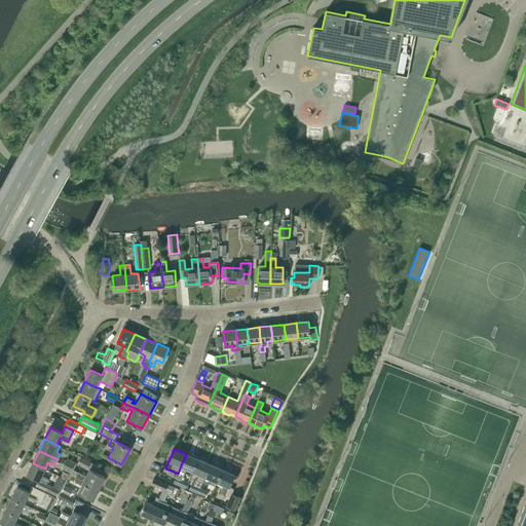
[(174,482),(183,486),(186,487),(188,482),(183,479),(186,473),(192,476),(193,472),(193,471),(198,459),(197,459),(198,457),(192,454),(191,456),(186,454),(181,465),(178,474),(174,482)]
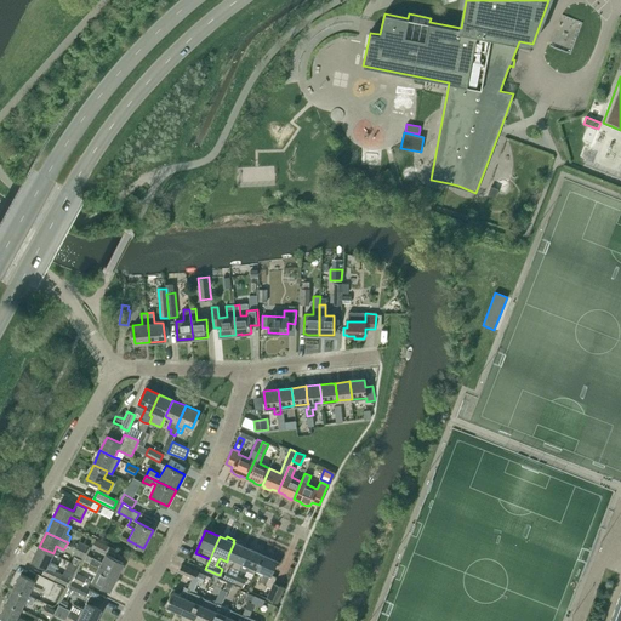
[(96,539),(91,547),(104,553),(108,546),(96,539)]
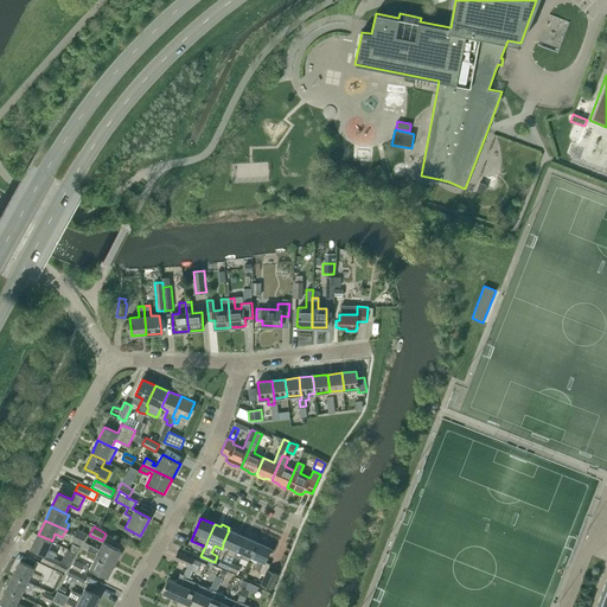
[(78,529),(75,535),(84,538),(87,534),(78,529)]
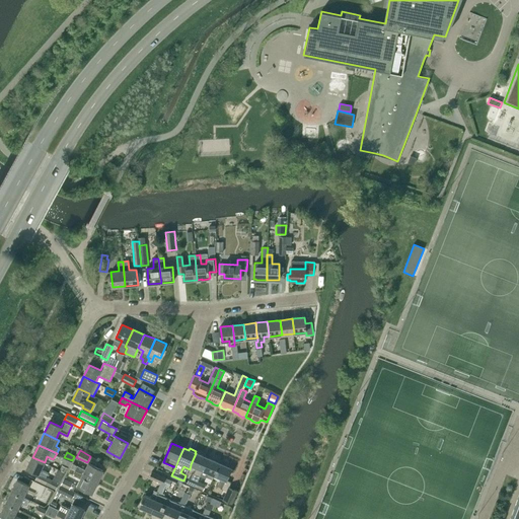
[(199,478),(200,476),(208,458),(196,453),(191,464),(191,465),(197,467),(193,476),(194,476),(193,478),(190,476),(188,483),(196,486),(198,480),(199,478)]
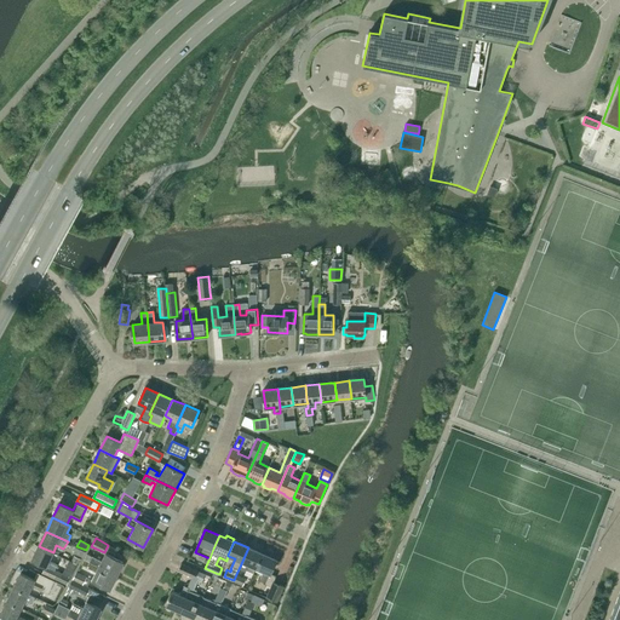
[(53,552),(39,546),(32,561),(46,567),(42,573),(67,585),(74,570),(70,569),(67,577),(55,570),(58,564),(49,561),(53,552)]
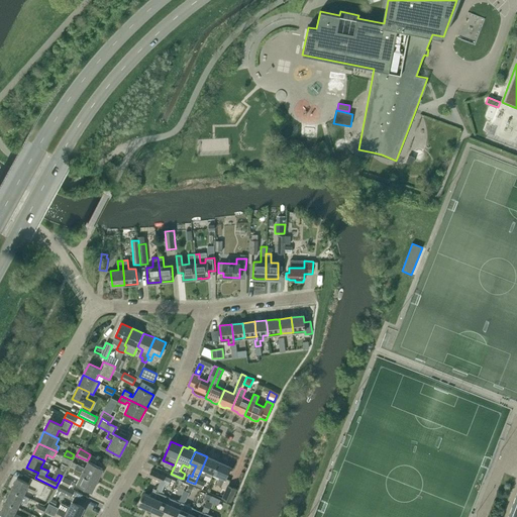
[(62,460),(69,464),(72,458),(64,455),(62,460)]
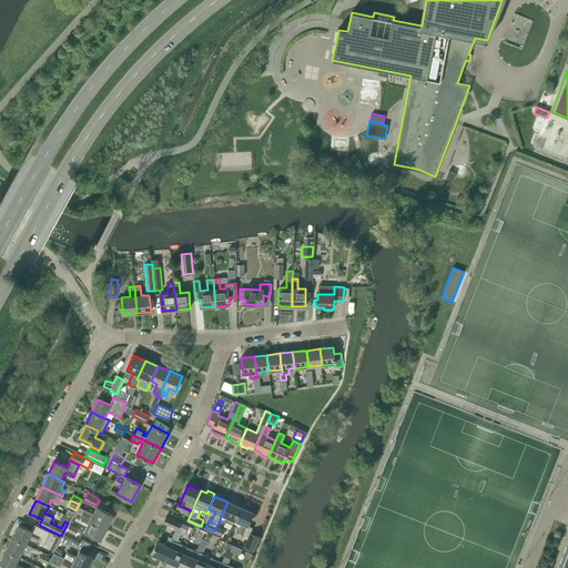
[(235,520),(241,507),(227,501),(219,521),(224,524),(225,523),(233,526),(235,520)]
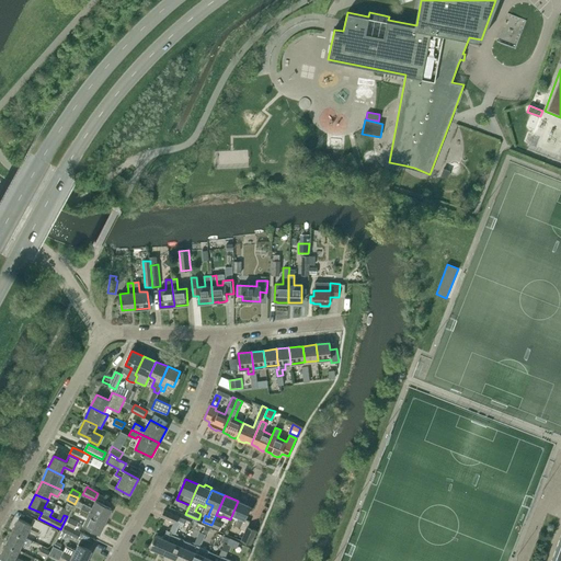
[(79,502),(77,506),(105,521),(109,516),(110,516),(112,512),(111,511),(112,508),(96,501),(93,508),(79,502)]
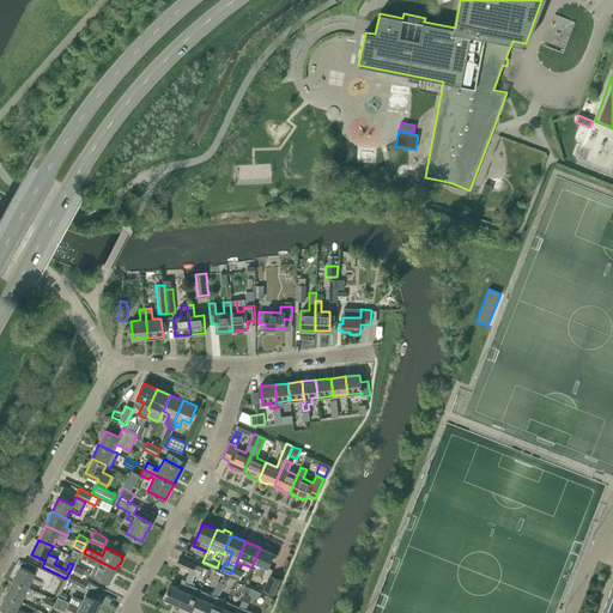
[(263,576),(262,577),(268,580),(263,590),(269,594),(275,596),(281,580),(271,575),(273,570),(268,568),(274,553),(260,547),(254,562),(261,565),(258,574),(263,576)]
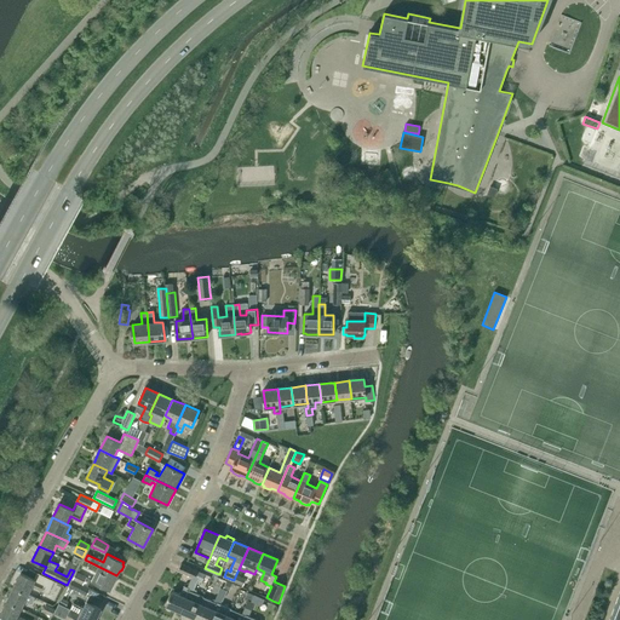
[(85,560),(82,564),(97,572),(93,580),(110,589),(110,587),(113,587),(114,584),(114,581),(116,575),(85,560)]
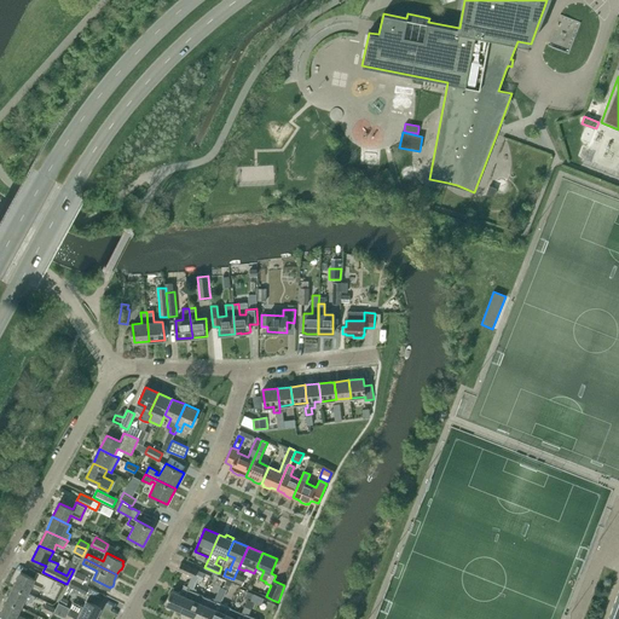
[(195,584),(198,579),(198,578),(196,577),(198,571),(180,562),(178,571),(192,577),(190,582),(195,584)]
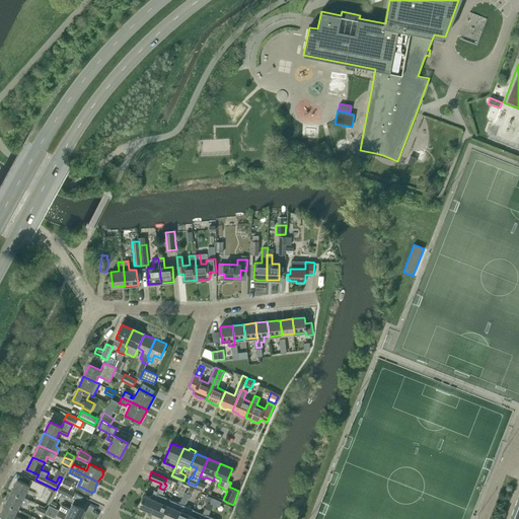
[(166,485),(169,487),(172,480),(166,478),(164,484),(166,485)]
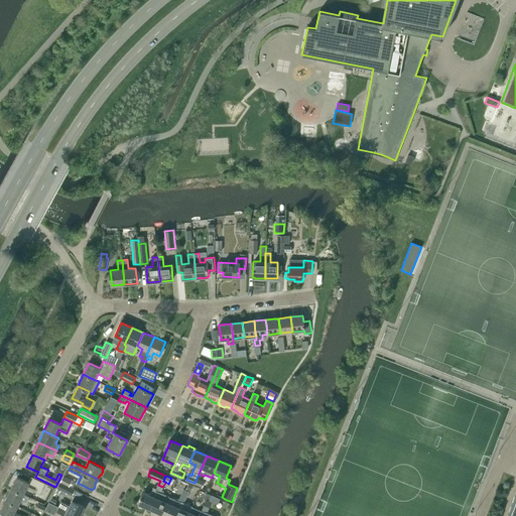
[(28,483),(17,477),(12,489),(23,494),(26,488),(40,495),(45,484),(31,477),(28,483)]
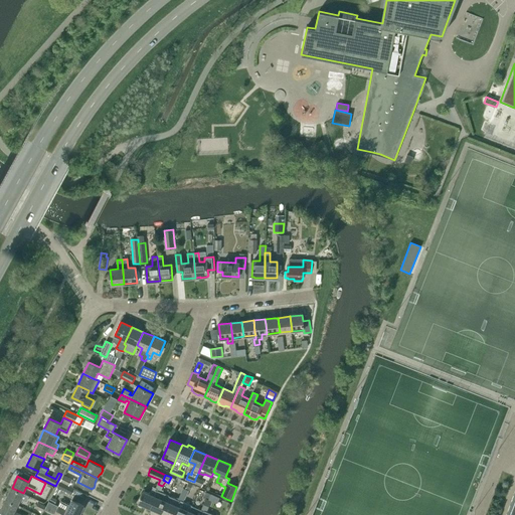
[(64,476),(61,482),(73,487),(76,481),(64,476)]
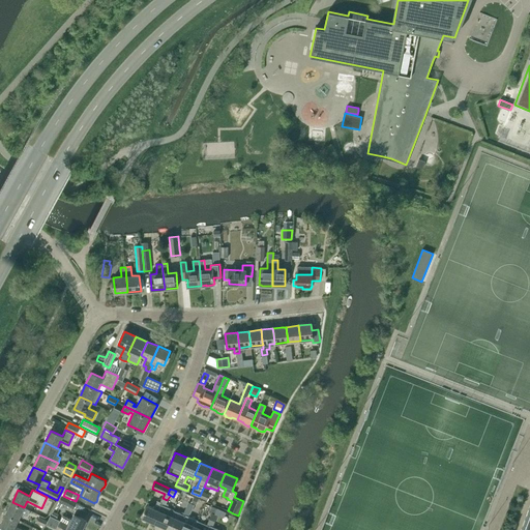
[(210,495),(202,491),(200,496),(208,500),(210,495)]
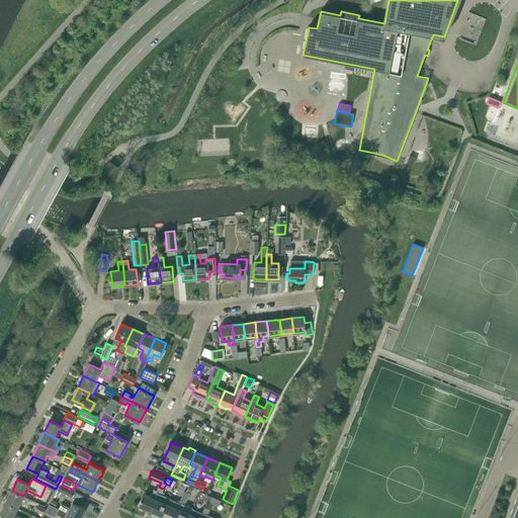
[(62,485),(58,491),(72,498),(76,492),(74,490),(62,485)]
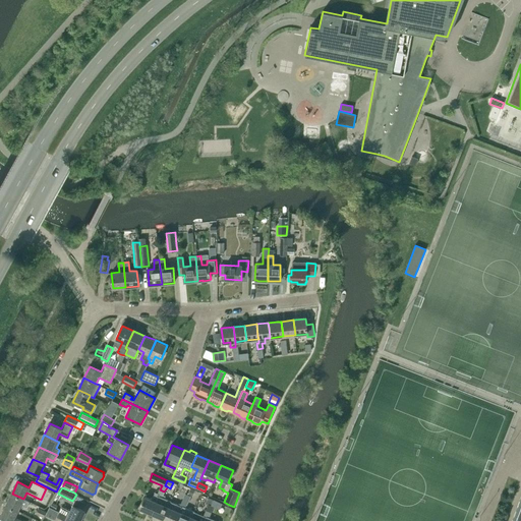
[(158,494),(158,493),(157,496),(159,497),(157,502),(152,514),(164,519),(171,502),(165,499),(162,498),(164,491),(160,489),(158,494)]
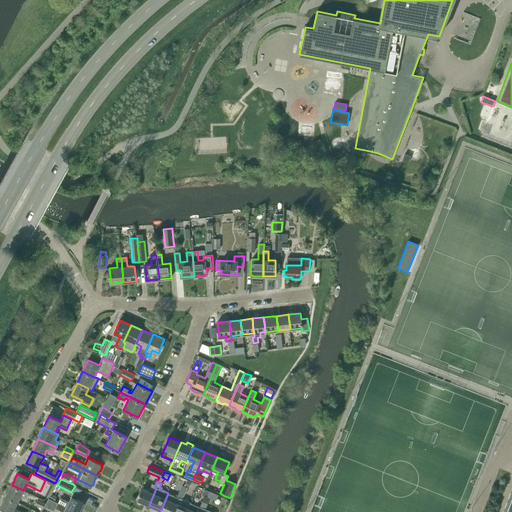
[(149,505),(154,493),(156,488),(154,487),(155,484),(152,483),(149,491),(143,488),(137,500),(149,505)]
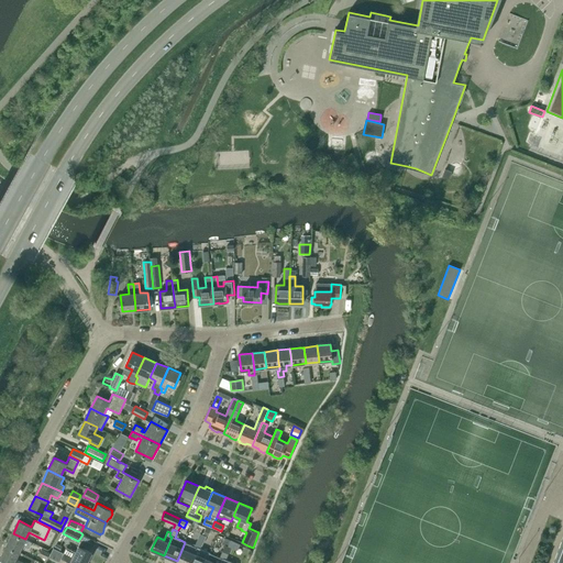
[(13,533),(7,545),(19,552),(22,545),(30,549),(32,542),(25,539),(13,533)]
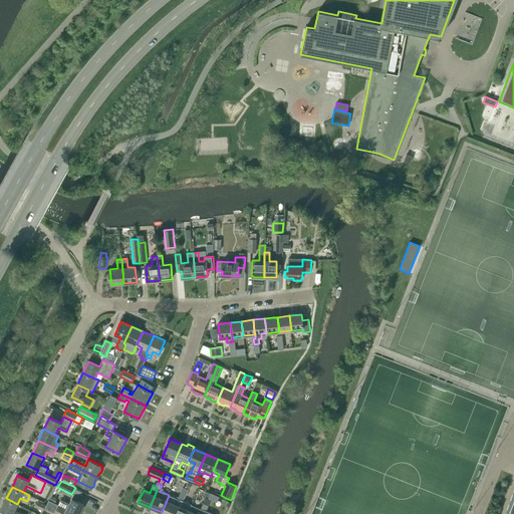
[(513,513),(513,491),(505,513),(513,513)]
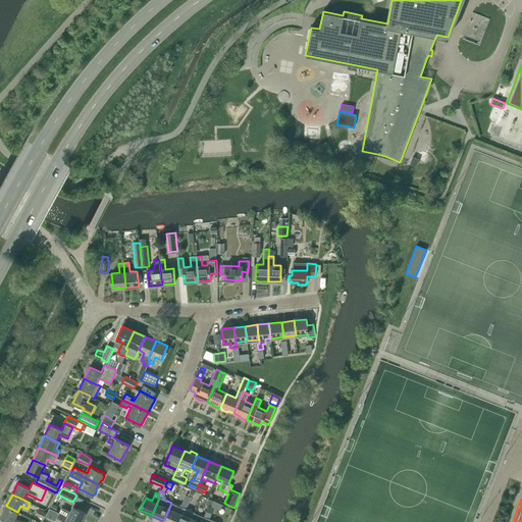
[(189,503),(184,501),(180,507),(183,508),(180,513),(176,521),(191,521),(195,513),(186,509),(189,503)]
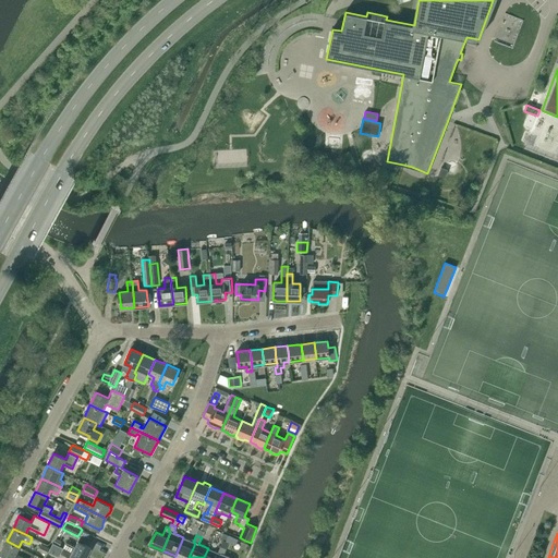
[(239,540),(228,535),(226,541),(235,545),(239,540)]
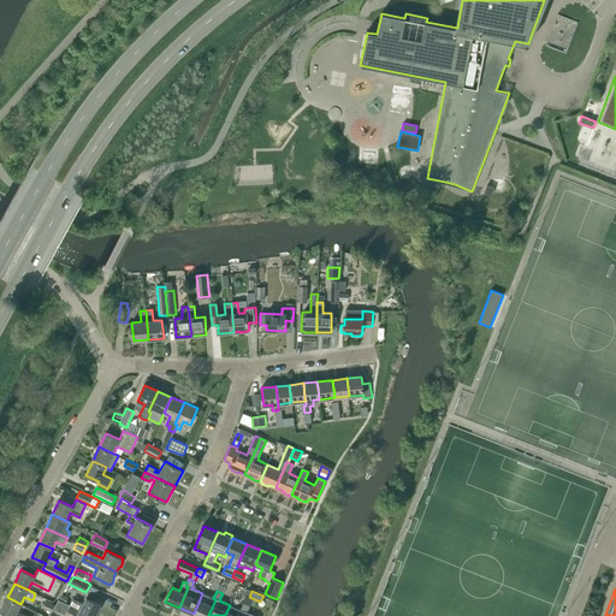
[(213,598),(202,593),(194,614),(199,615),(208,615),(213,605),(215,599),(213,598)]
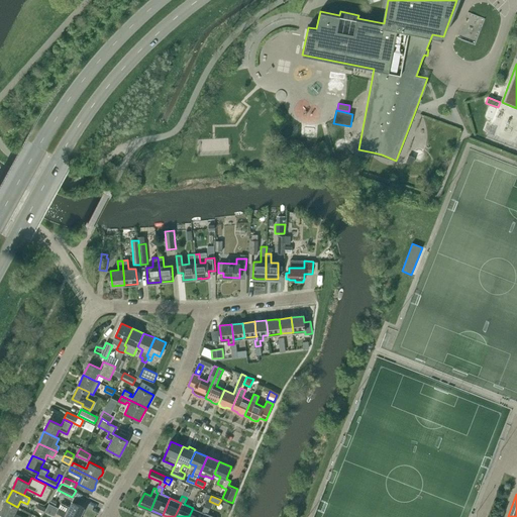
[(17,507),(6,501),(0,513),(7,516),(21,516),(14,513),(17,507)]
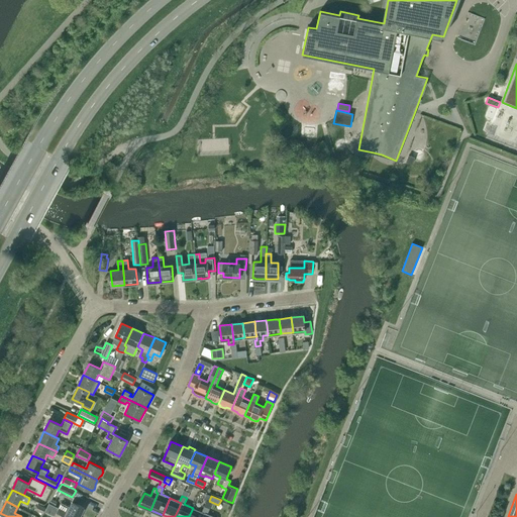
[(62,502),(59,508),(77,516),(80,516),(85,508),(72,502),(70,506),(62,502)]
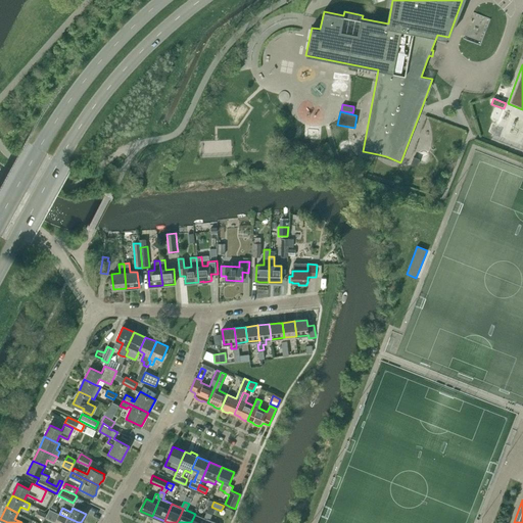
[(55,522),(57,519),(65,522),(64,522),(78,522),(59,514),(50,509),(46,517),(55,522)]
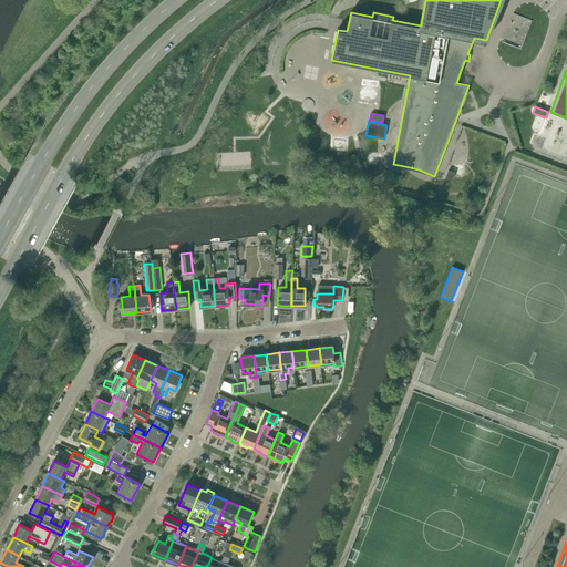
[(51,556),(42,553),(39,559),(48,564),(51,556)]
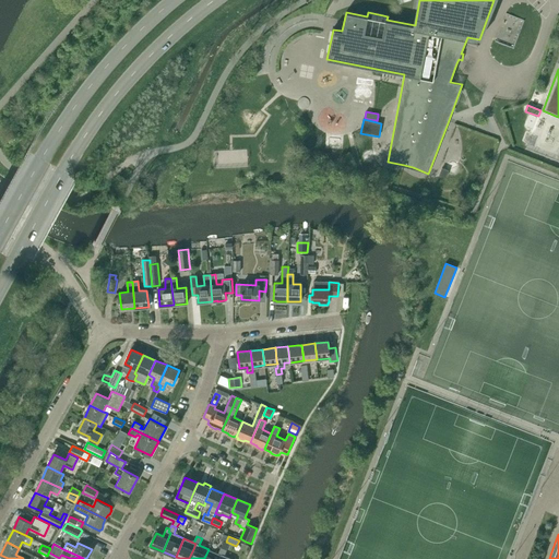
[(218,558),(234,558),(224,555),(226,549),(222,547),(218,554),(221,555),(218,558)]
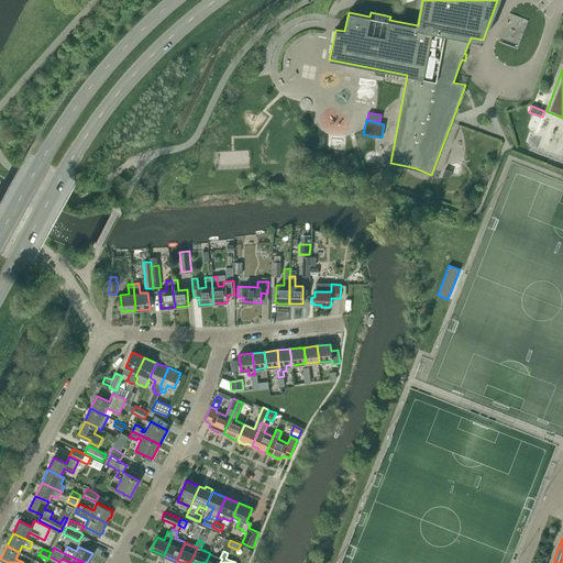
[(206,562),(220,562),(222,559),(220,558),(210,553),(206,562)]
